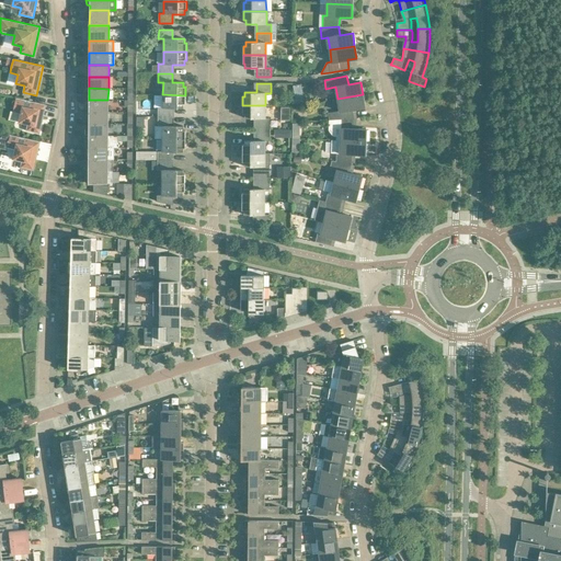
[(185,104),(185,95),(162,94),(162,107),(158,107),(158,117),(171,117),(172,109),(183,109),(183,104),(185,104)]
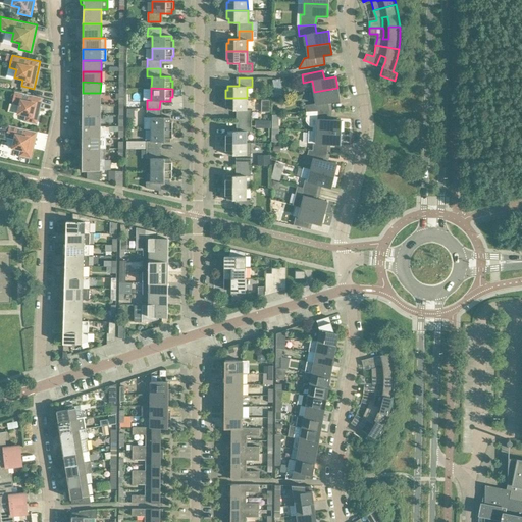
[(316,103),(305,105),(306,112),(329,110),(328,102),(330,101),(338,100),(340,100),(337,88),(314,92),(316,103)]
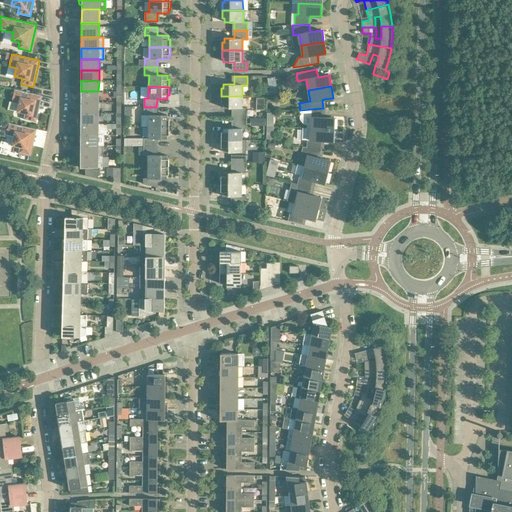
[(17,111),(25,113),(23,119),(36,122),(42,95),(14,89),(12,102),(19,103),(17,111)]
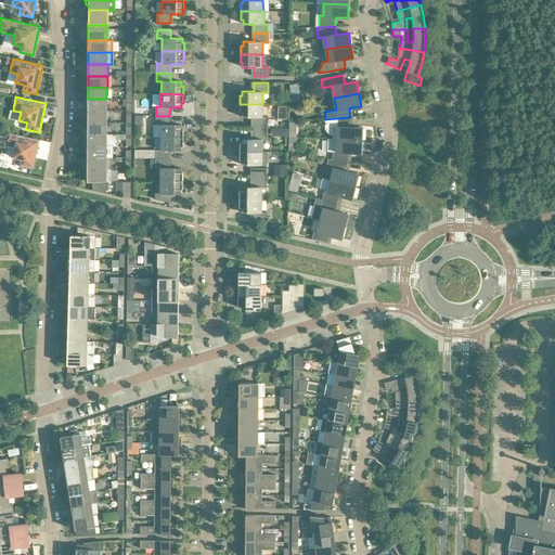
[(106,111),(106,99),(88,99),(88,111),(106,111)]
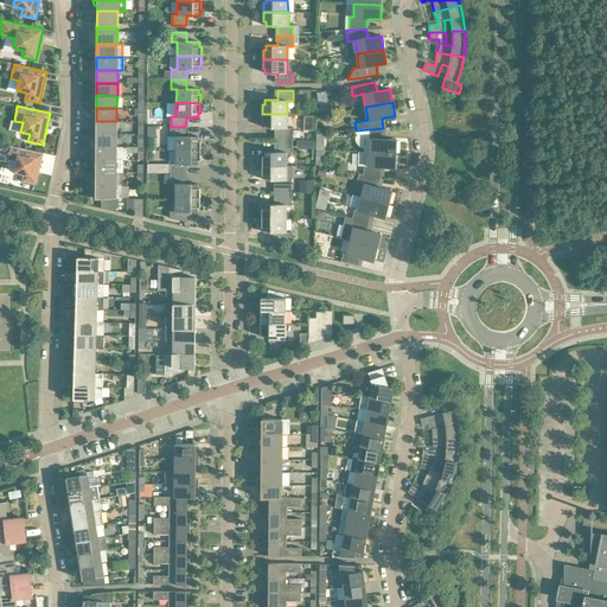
[(278,128),(278,140),(292,140),(292,128),(287,128),(287,114),(262,114),(262,123),(264,123),(264,128),(278,128)]
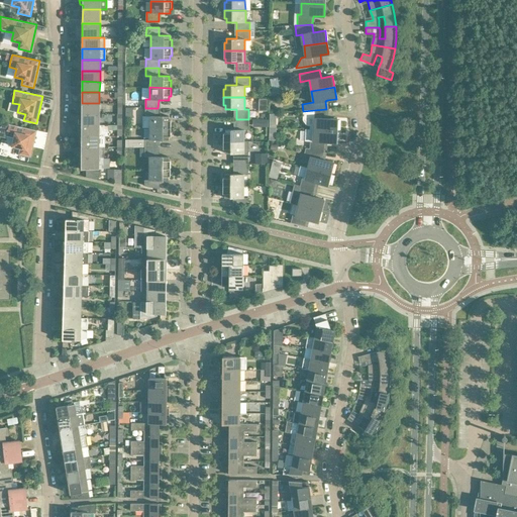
[(82,103),(82,114),(99,114),(99,103),(82,103)]
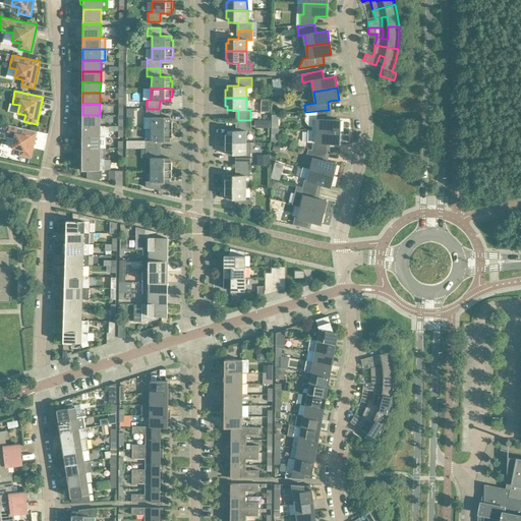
[(143,117),(143,129),(151,129),(172,129),(172,121),(170,121),(170,117),(159,117),(159,109),(147,109),(147,117),(143,117)]
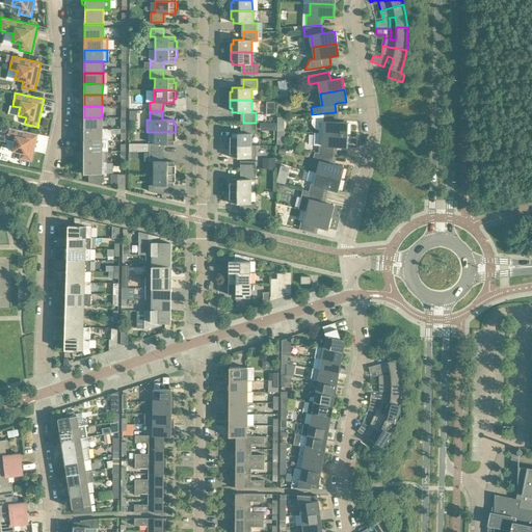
[(312,114),(312,123),(313,125),(315,128),(318,130),(319,130),(319,133),(347,134),(347,123),(346,123),(338,122),(336,122),(336,112),(312,114)]
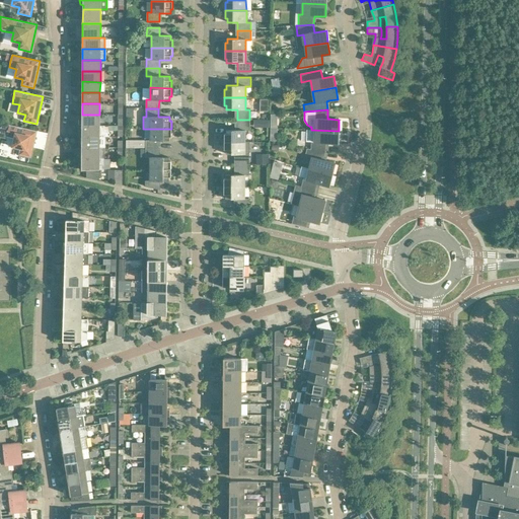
[(82,125),(82,126),(99,126),(99,115),(82,115),(82,118),(79,119),(79,125),(82,125)]
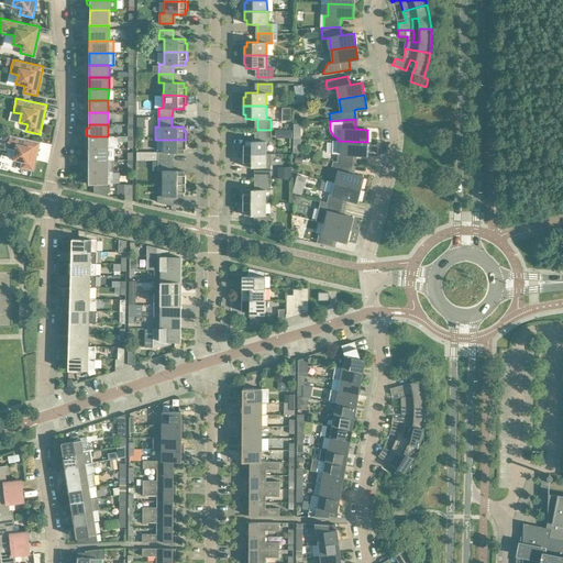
[(271,130),(257,130),(256,141),(245,141),(245,145),(243,145),(243,154),(265,154),(266,142),(271,142),(271,130)]
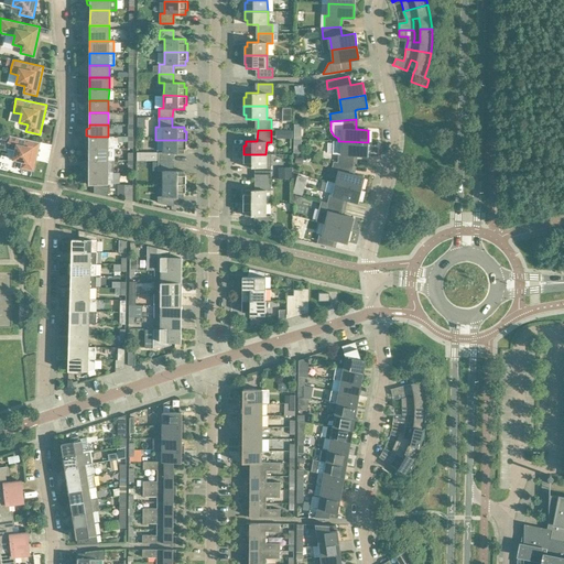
[(2,134),(0,144),(0,148),(7,150),(7,149),(15,151),(13,159),(13,160),(22,162),(20,169),(34,172),(41,142),(10,136),(2,134)]
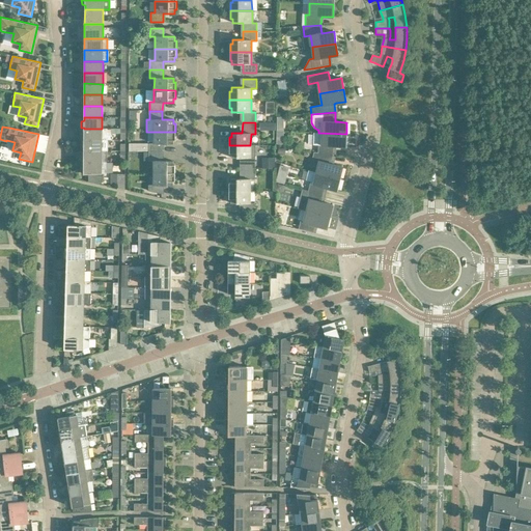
[(84,129),(84,139),(108,140),(112,140),(112,137),(112,136),(107,129),(102,129),(84,129)]
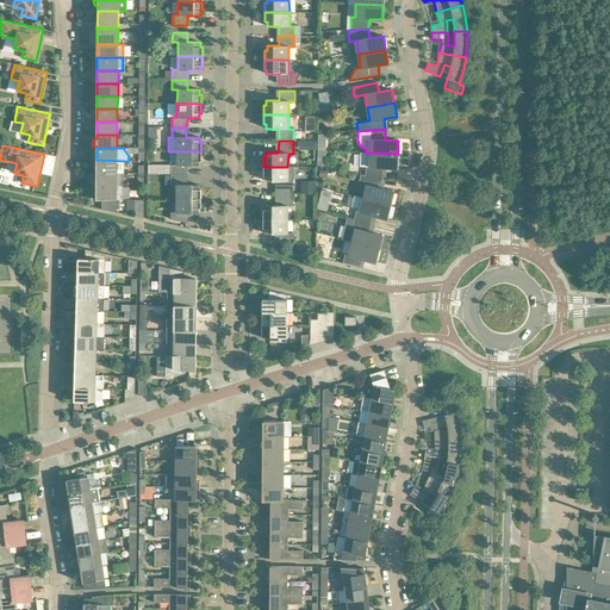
[(201,161),(201,151),(176,151),(176,165),(170,165),(170,172),(170,175),(186,175),(186,172),(186,166),(199,166),(199,161),(201,161)]
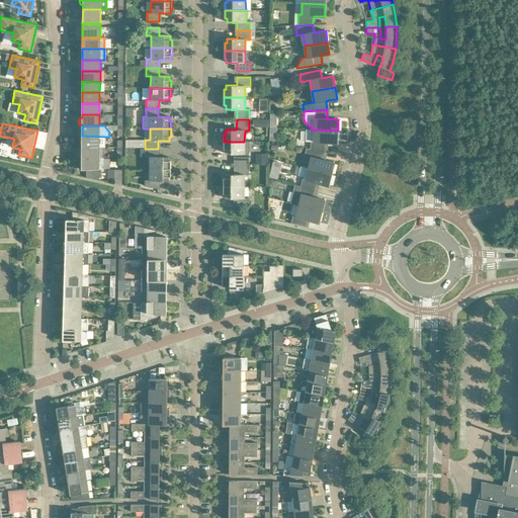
[(311,149),(325,151),(325,146),(326,143),(336,143),(337,143),(338,131),(311,130),(306,130),(306,141),(311,141),(311,146),(311,149)]
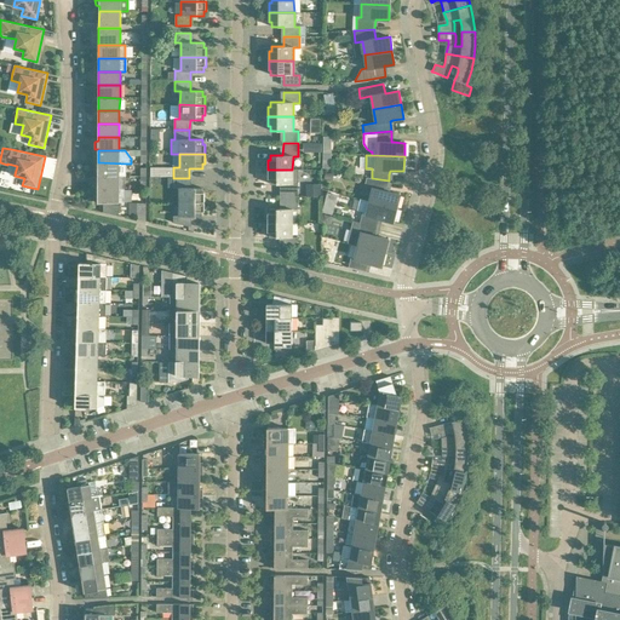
[(97,176),(125,176),(126,176),(126,164),(97,162),(97,174),(97,176)]
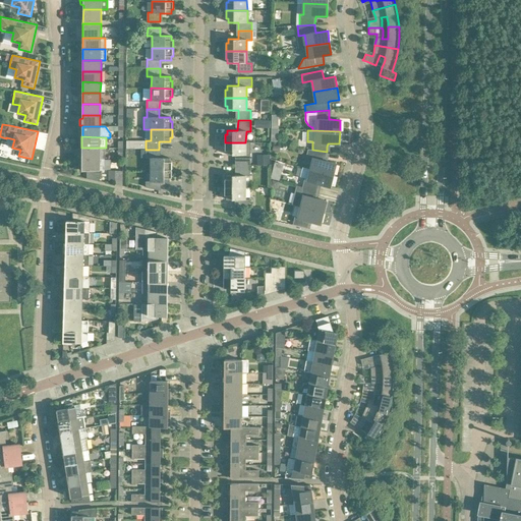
[(225,142),(225,151),(227,151),(227,155),(235,155),(237,155),(237,165),(250,165),(250,142),(245,142),(225,142)]
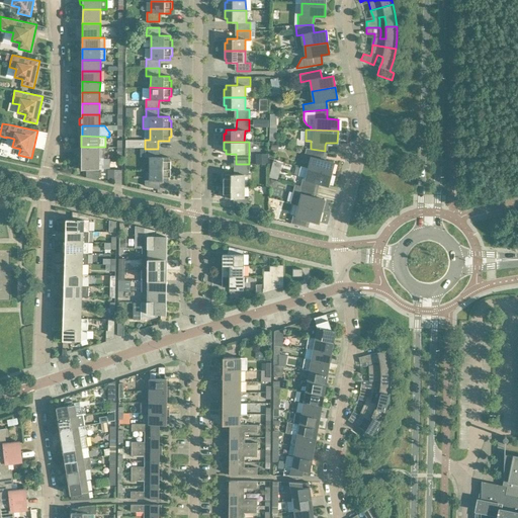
[(78,152),(78,157),(81,157),(81,158),(104,158),(104,147),(81,147),(81,148),(81,150),(78,152)]
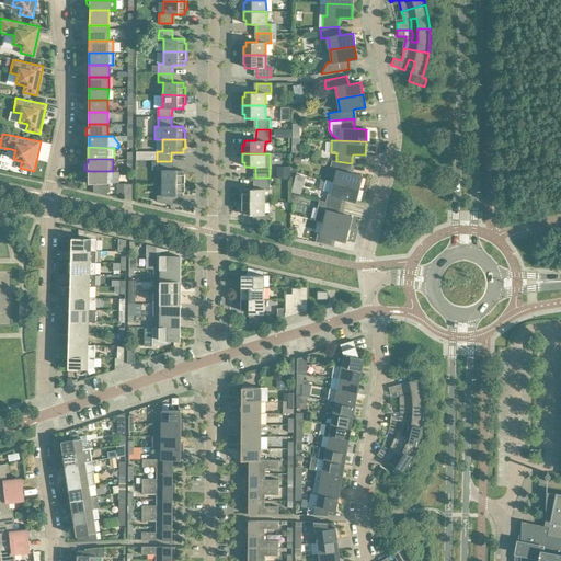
[(162,183),(185,183),(185,174),(183,174),(183,170),(171,170),(171,161),(157,161),(157,170),(162,170),(162,183)]
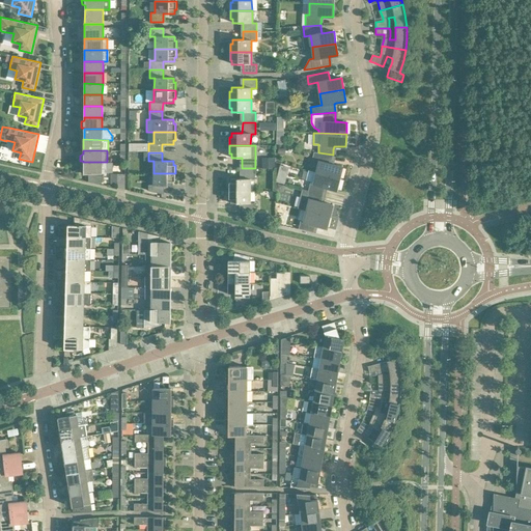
[(318,161),(316,172),(339,178),(342,167),(341,166),(331,164),(333,155),(318,152),(314,152),(312,160),(318,161)]
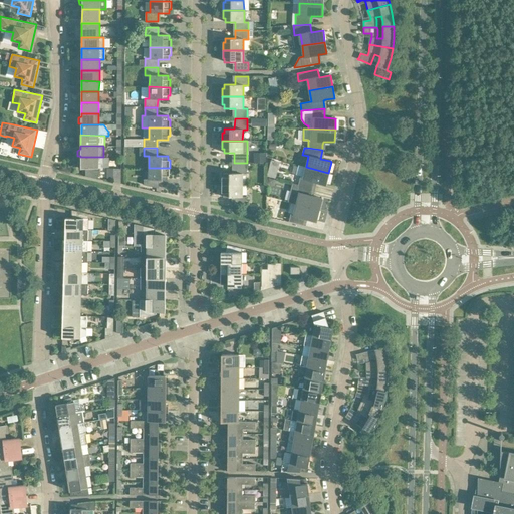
[(80,157),(80,169),(81,169),(81,168),(85,168),(85,176),(97,179),(98,178),(98,177),(98,174),(99,174),(99,168),(102,168),(103,168),(103,157),(80,157)]
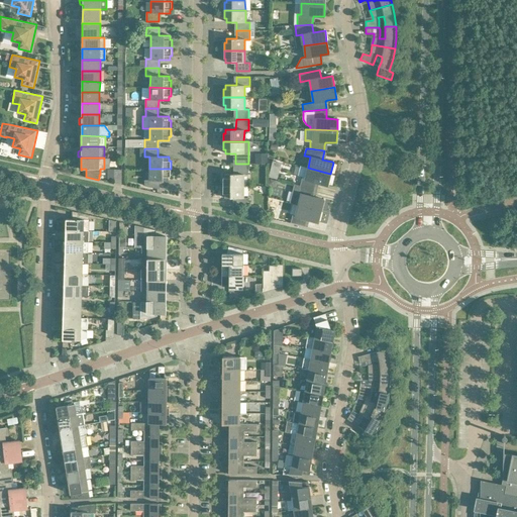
[(222,178),(222,186),(243,186),(243,175),(248,175),(248,174),(248,164),(235,164),(235,174),(224,174),(224,178),(222,178)]
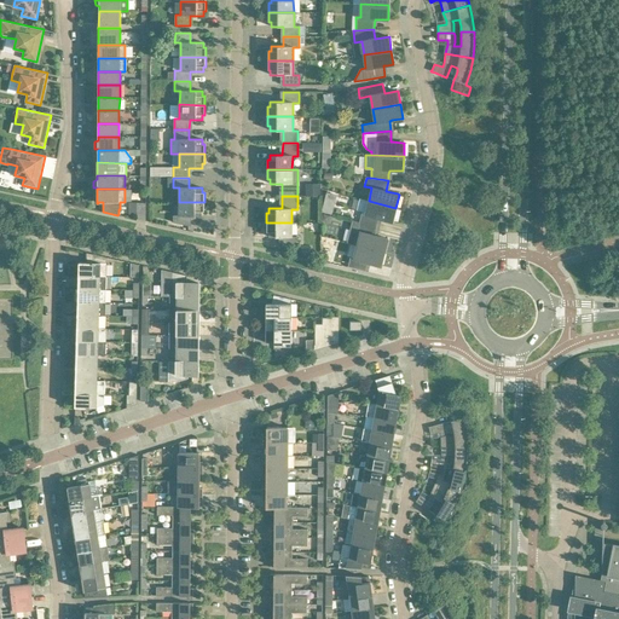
[(392,221),(395,208),(369,201),(360,198),(357,212),(362,213),(359,223),(376,226),(379,218),(392,221)]
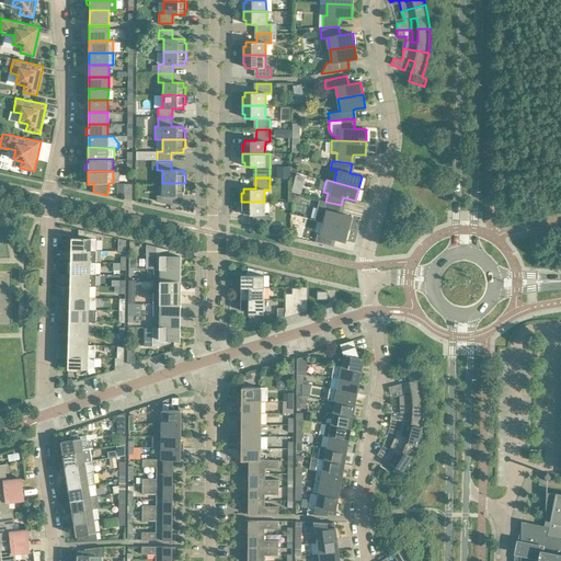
[(184,192),(185,183),(162,183),(162,195),(157,195),(157,202),(171,205),(171,196),(182,196),(182,192),(184,192)]
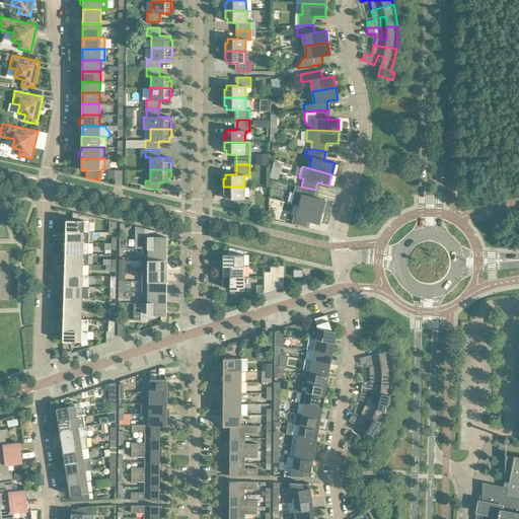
[(295,184),(291,204),(299,206),(322,212),(325,200),(324,200),(314,197),(315,190),(301,187),(295,184)]
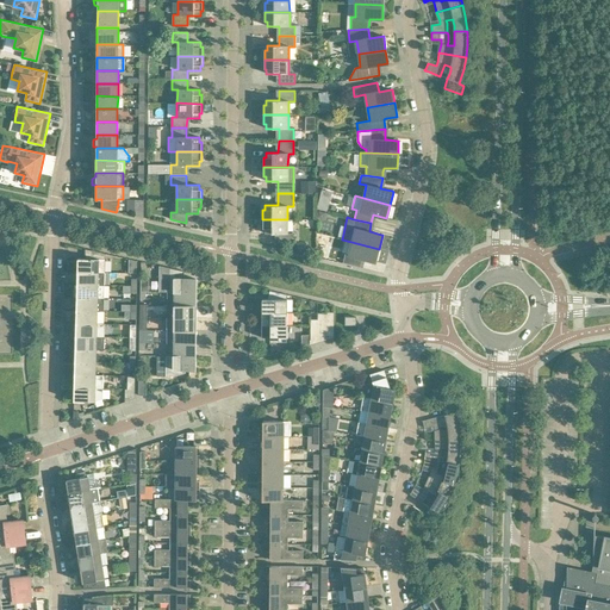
[(287,219),(262,219),(262,229),(265,229),(265,234),(278,234),(278,243),(292,243),(293,234),(287,234),(287,219)]
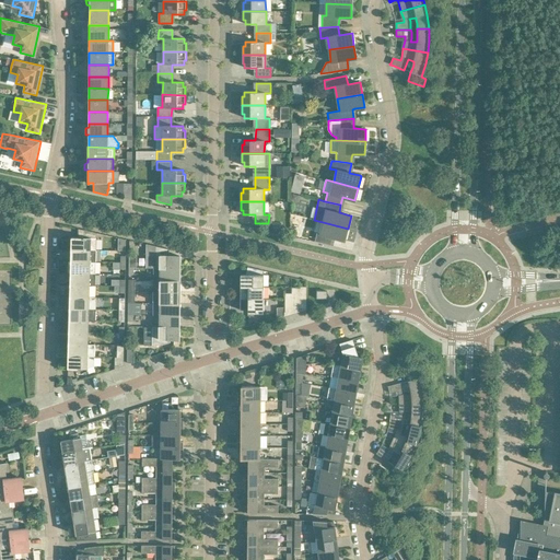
[(343,241),(345,241),(348,229),(323,222),(321,234),(317,233),(315,242),(330,245),(333,237),(343,241)]
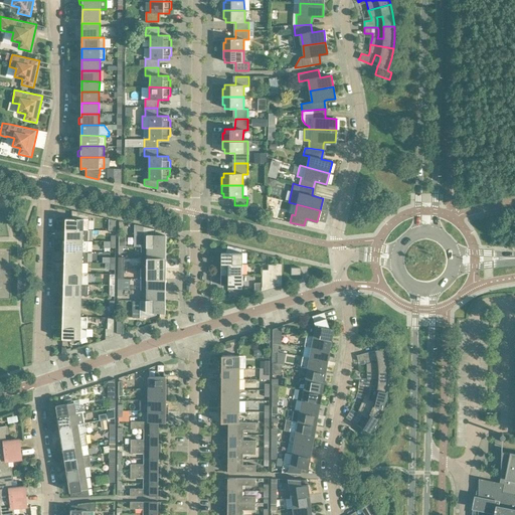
[(65,229),(82,230),(89,230),(89,214),(71,210),(71,218),(68,218),(65,218),(65,229)]
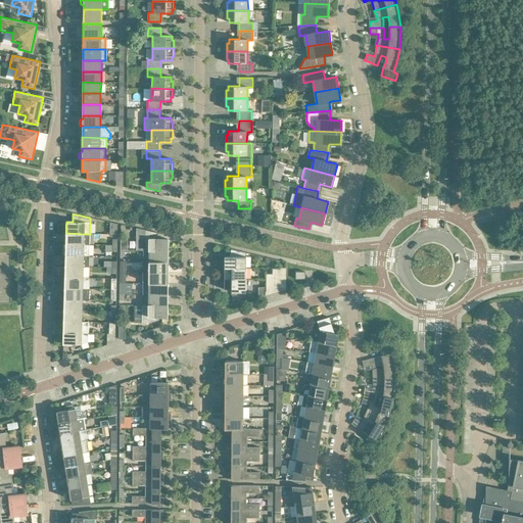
[(149,250),(168,250),(168,239),(158,239),(158,233),(137,228),(137,250),(149,250)]
